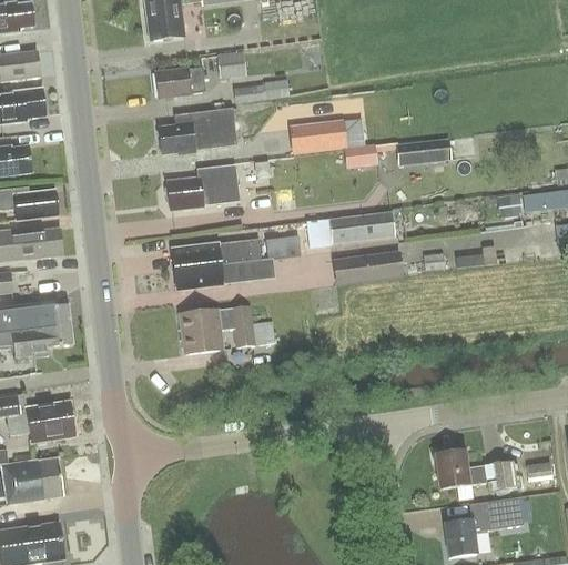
[(144,0),(151,40),(184,36),(180,3),(202,1),(202,4),(234,0),(144,0)]
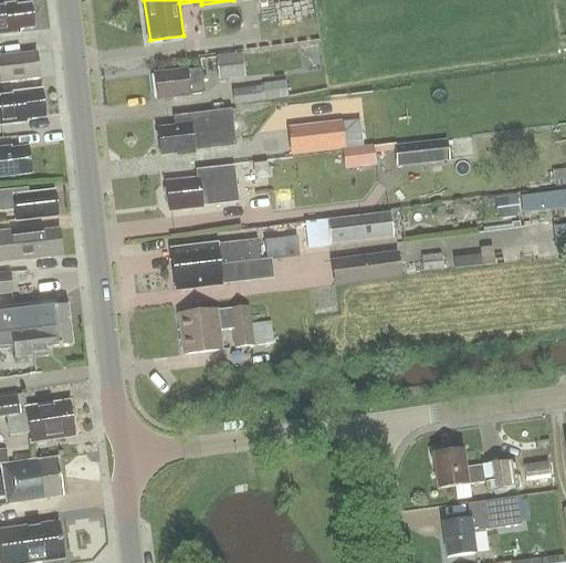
[(0,32),(20,30),(20,28),(34,25),(31,2),(18,4),(17,1),(0,3),(0,32)]
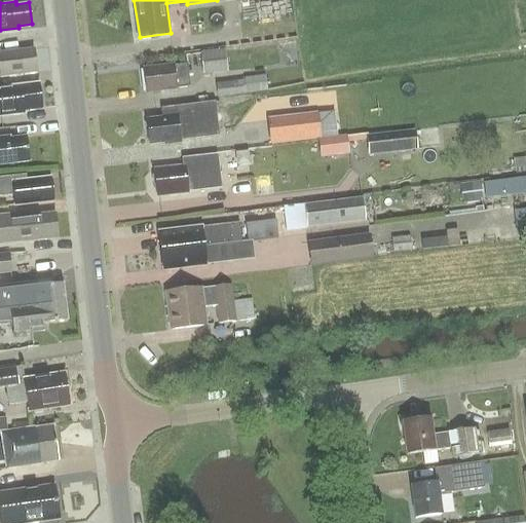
[(0,50),(0,72),(0,75),(37,71),(34,47),(0,50)]
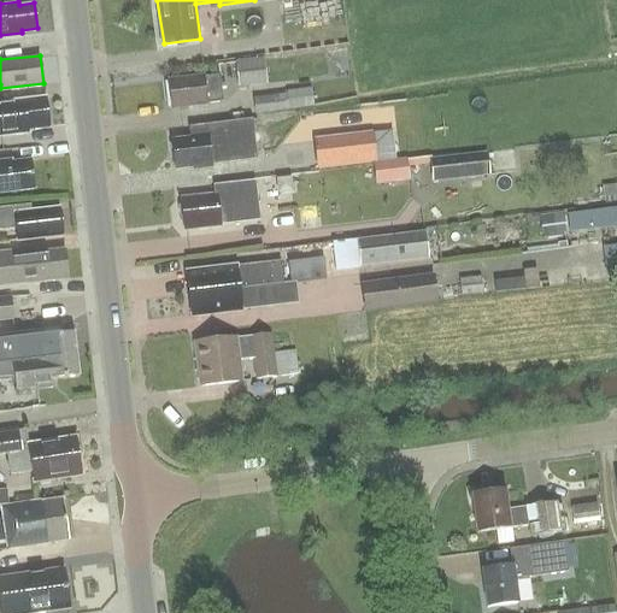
[(264,56),(236,59),(239,84),(268,82),(264,56)]
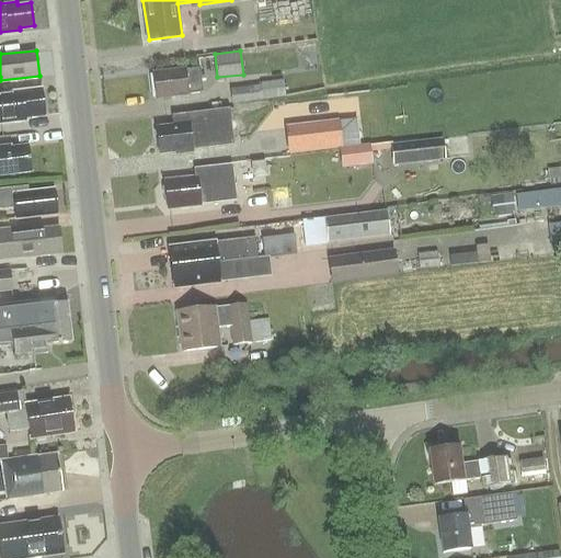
[(189,92),(203,91),(201,66),(185,67),(153,70),(157,97),(172,94),(173,99),(190,97),(189,92)]
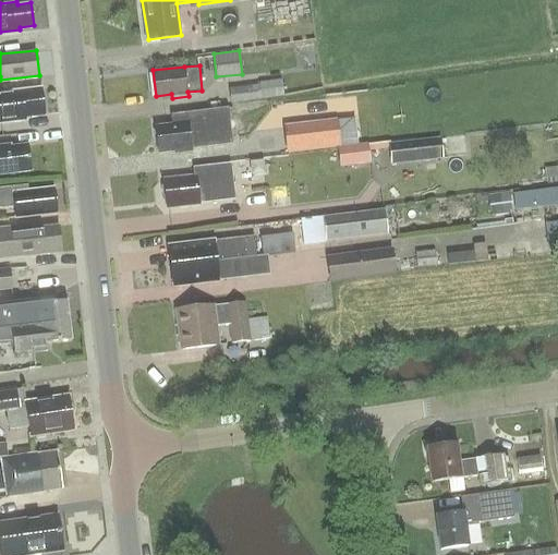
[(258,83),(230,86),(231,100),(283,94),(282,77),(257,80),(258,83)]
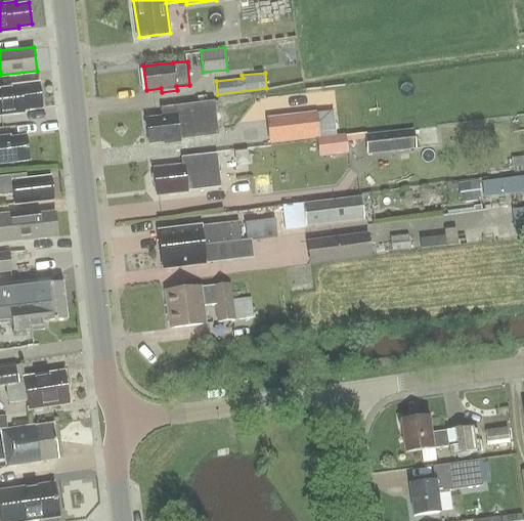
[(0,85),(0,114),(25,112),(25,109),(42,106),(39,81),(0,85)]
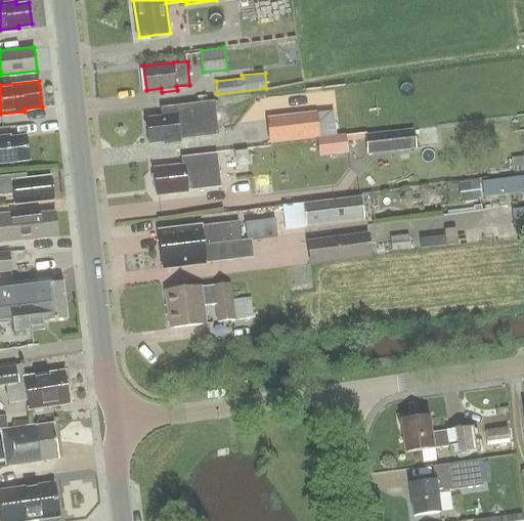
[(329,104),(328,98),(365,96),(364,84),(315,86),(316,105),(329,104)]
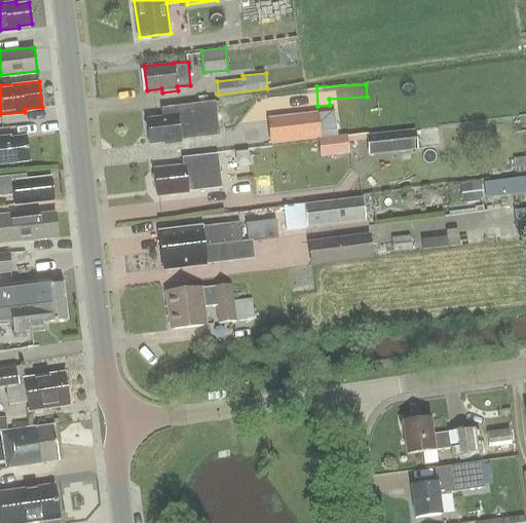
[(161,116),(147,118),(150,142),(162,141),(162,143),(182,141),(181,139),(220,134),(216,100),(160,106),(161,116)]
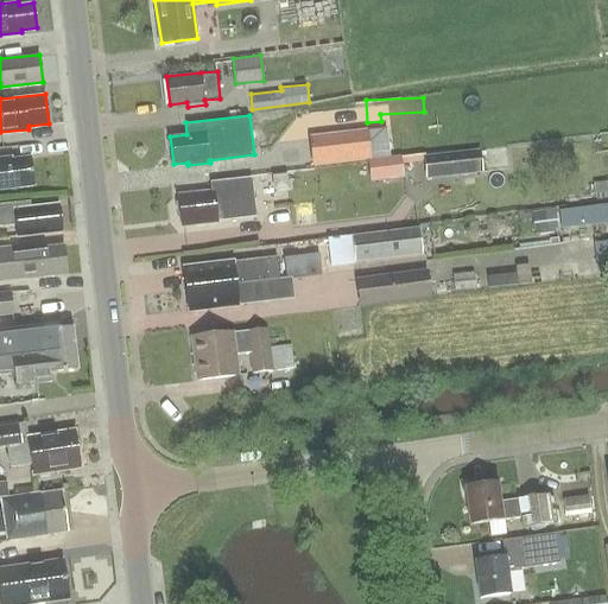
[(311,134),(315,163),(372,156),(368,128),(311,134)]
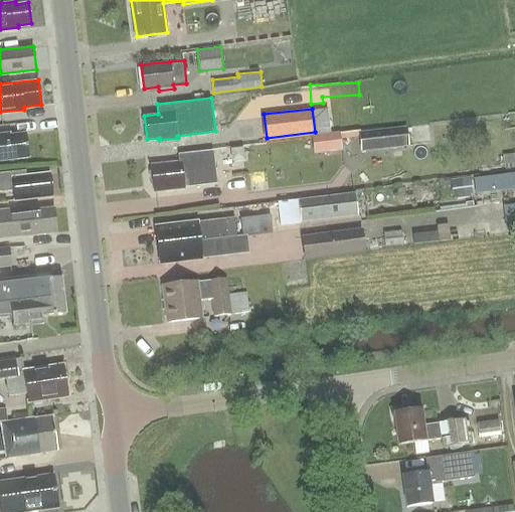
[(406,125),(359,131),(361,150),(408,144),(406,125)]
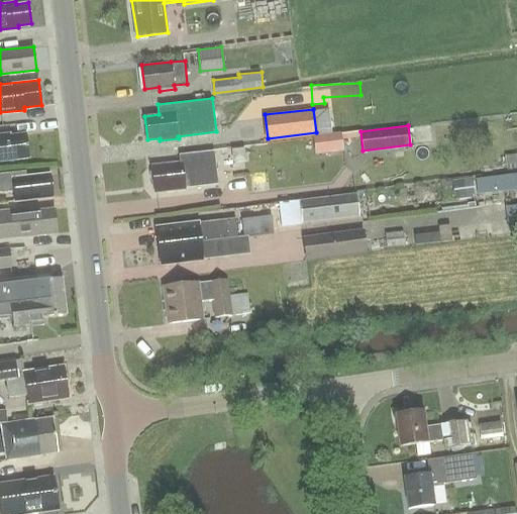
[(0,160),(29,157),(26,132),(6,134),(6,132),(0,133),(0,160)]
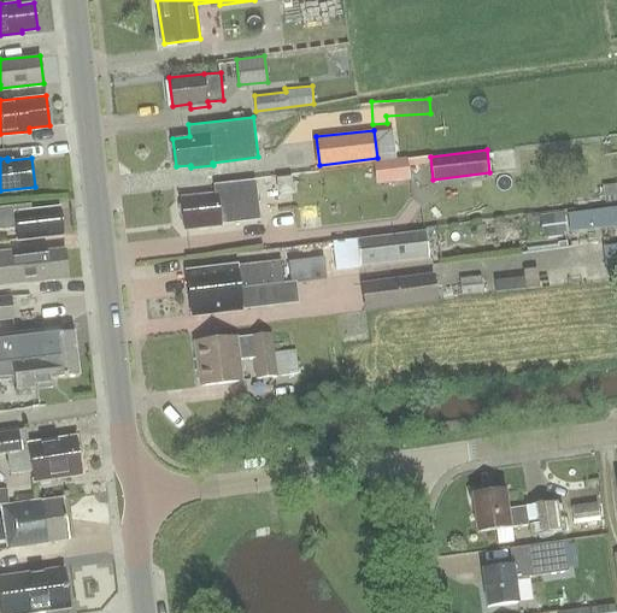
[(215,183),(216,194),(182,198),(182,201),(180,201),(181,216),(184,214),(186,227),(198,225),(198,228),(222,225),(221,222),(260,217),(257,178),(215,183)]
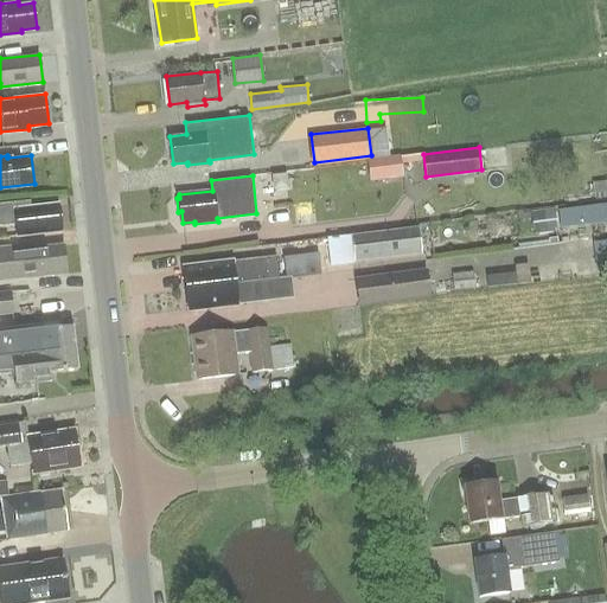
[(18,235),(62,230),(59,203),(31,205),(30,200),(0,203),(0,223),(17,222),(18,235)]
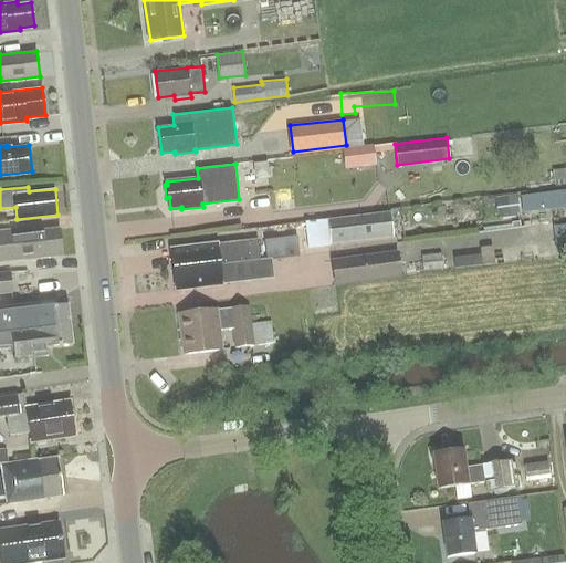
[(565,188),(523,194),(525,211),(565,206),(565,188)]
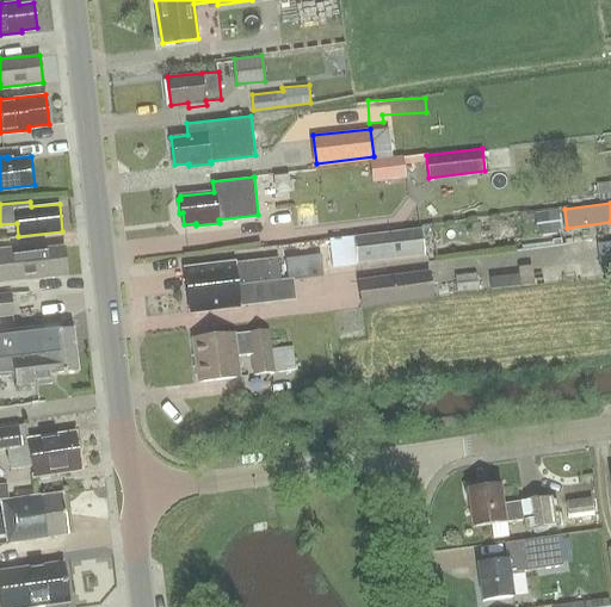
[(557,208),(535,211),(538,234),(561,231),(557,208)]
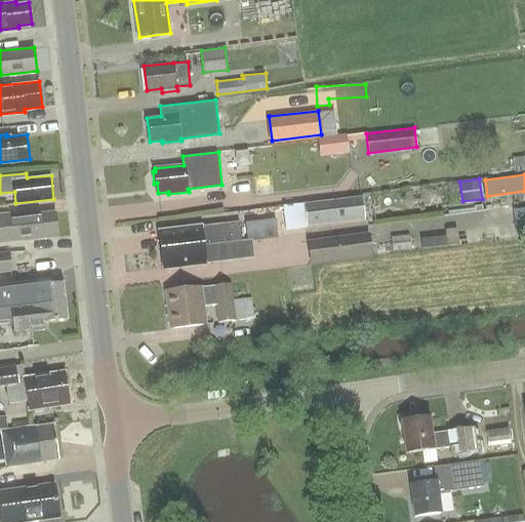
[(362,195),(305,202),(307,226),(365,218),(362,195)]
